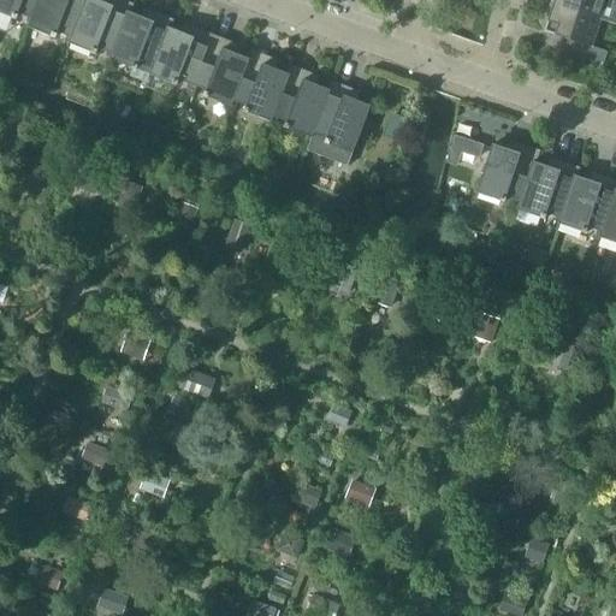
[(25,23),(29,24),(31,19),(39,0),(0,0),(0,12),(12,18),(16,19),(18,16),(17,16),(18,13),(28,17),(25,23)]
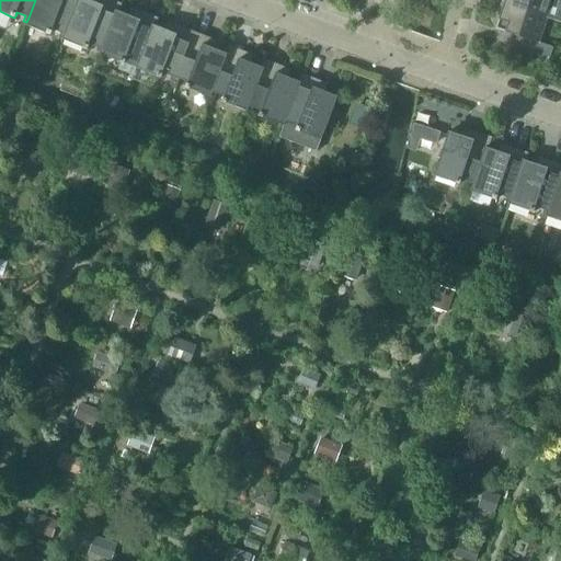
[(59,37),(63,39),(64,34),(65,35),(78,0),(35,0),(29,18),(26,22),(25,25),(46,33),(46,34),(50,35),(52,32),(52,31),(52,30),(60,33),(59,37)]
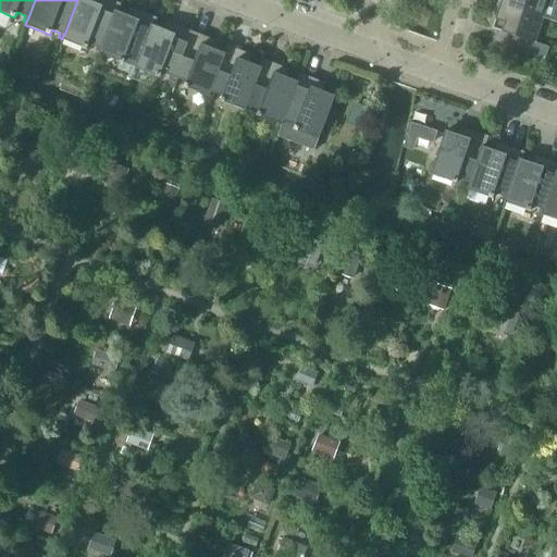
[(95,51),(98,52),(100,48),(101,49),(115,11),(116,11),(119,5),(104,0),(77,0),(64,35),(63,34),(62,39),(83,47),(83,48),(86,49),(88,46),(87,46),(88,44),(97,47),(95,51)]
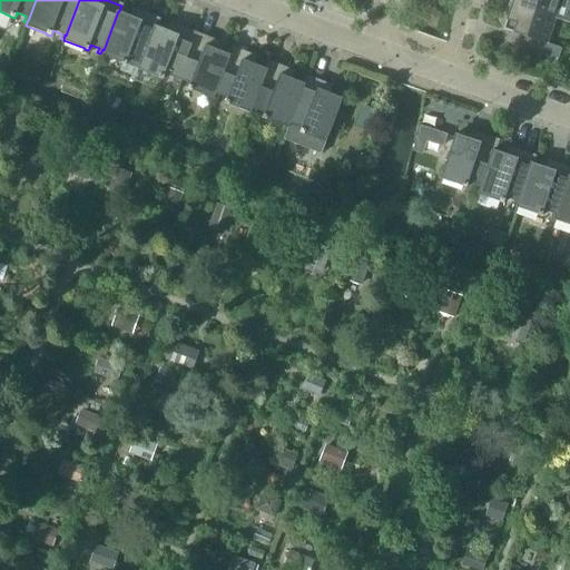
[(569,0),(510,0),(509,3),(556,19),(560,3),(569,5),(569,0)]
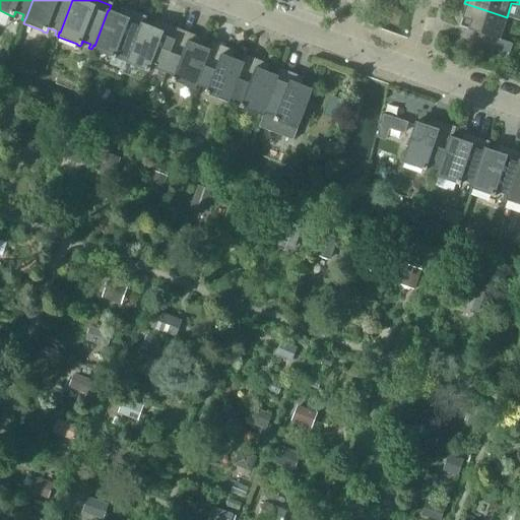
[(507,17),(464,3),(461,15),(463,15),(462,18),(459,26),(468,29),(483,36),(479,47),(508,57),(513,45),(499,40),(507,17)]
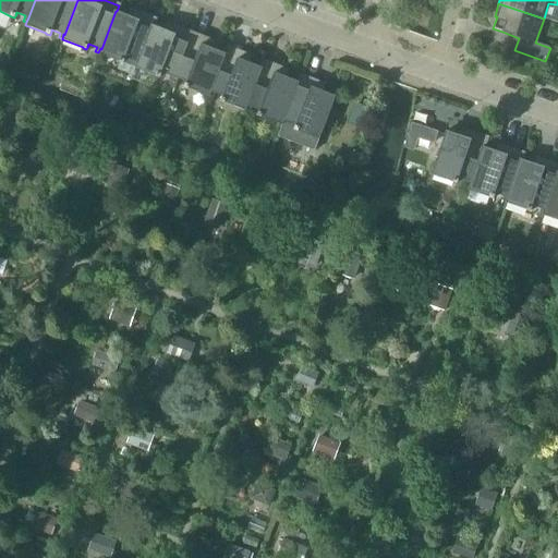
[(99,53),(119,61),(117,70),(132,75),(135,68),(136,62),(137,63),(153,25),(155,20),(135,12),(133,17),(117,11),(116,11),(101,49),(100,48),(98,52),(98,53),(99,53)]
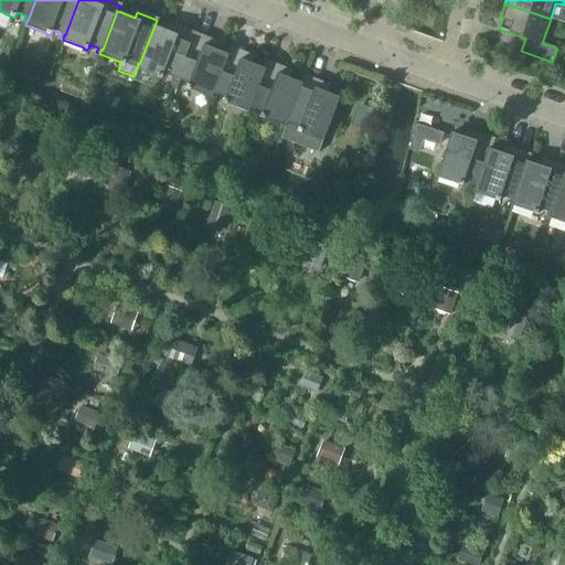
[(443,41),(395,24),(394,25),(394,27),(441,43),(441,42),(443,41)]
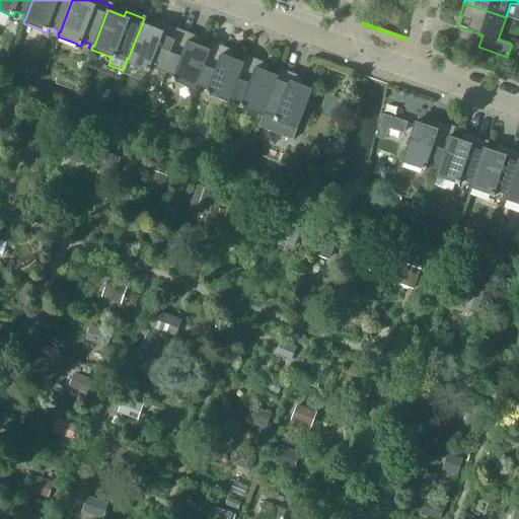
[(157,74),(160,76),(177,30),(160,24),(158,29),(142,23),(128,59),(127,58),(126,63),(145,70),(145,71),(149,72),(150,69),(150,67),(158,70),(157,74)]
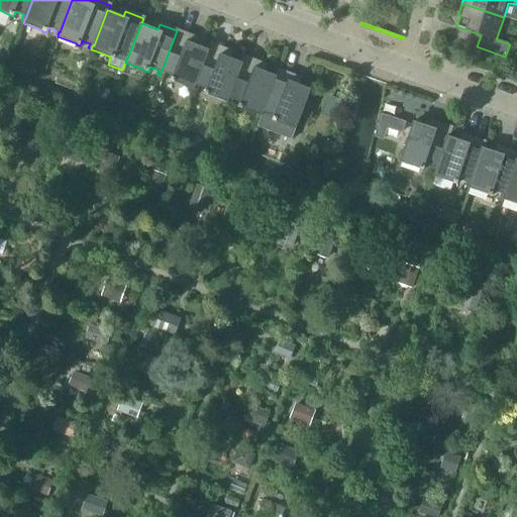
[(194,90),(194,89),(196,85),(195,85),(209,49),(208,49),(192,43),(195,37),(177,30),(160,76),(164,77),(165,73),(173,76),(173,78),(172,77),(171,81),(193,89),(194,90)]
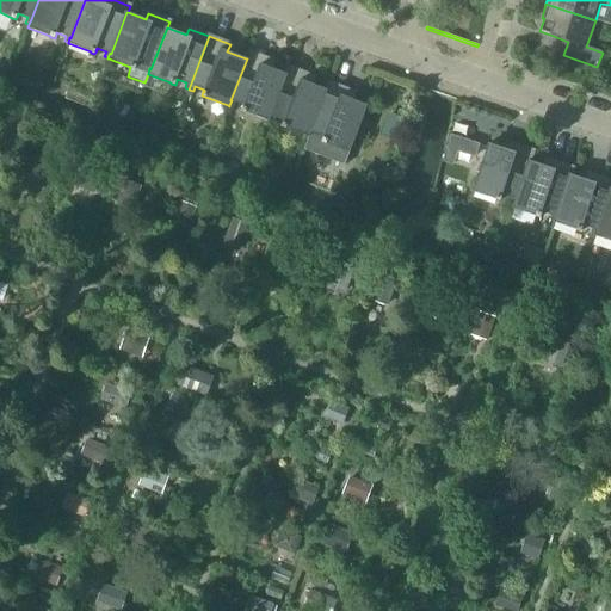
[(270,122),(270,121),(271,116),(287,74),(267,67),(270,60),(248,51),(246,59),(247,59),(230,100),(232,100),(229,105),(233,106),(235,102),(245,105),(244,107),(244,106),(241,111),(246,112),(269,121),(270,122)]
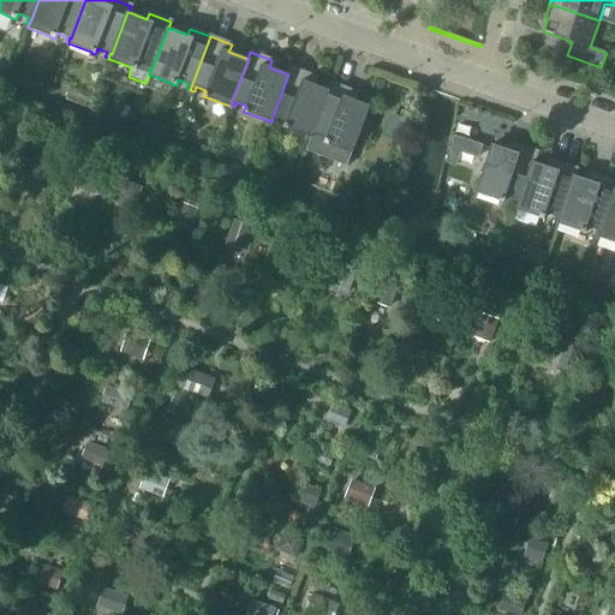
[(310,137),(311,137),(314,132),(312,132),(329,90),(328,90),(310,83),(312,76),(291,67),(288,75),(273,117),(272,121),(275,123),(276,118),(286,121),(286,124),(285,123),(284,127),(288,129),(310,137)]
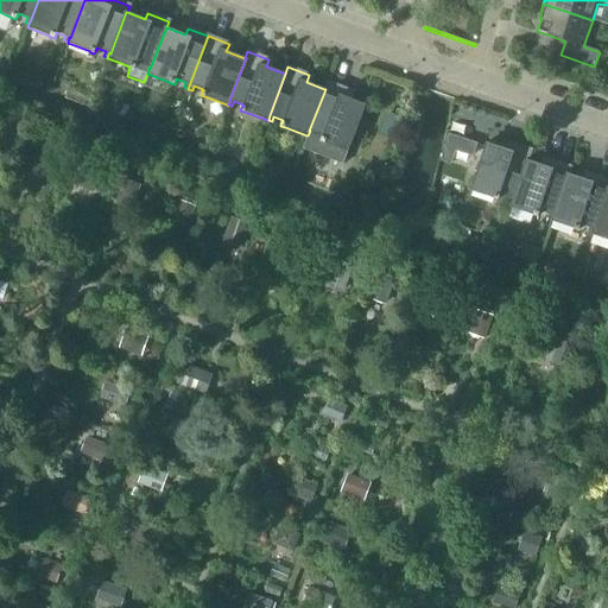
[(310,131),(308,135),(303,149),(343,164),(366,105),(346,97),(348,90),(327,82),(324,89),(325,89),(309,131),(310,131)]
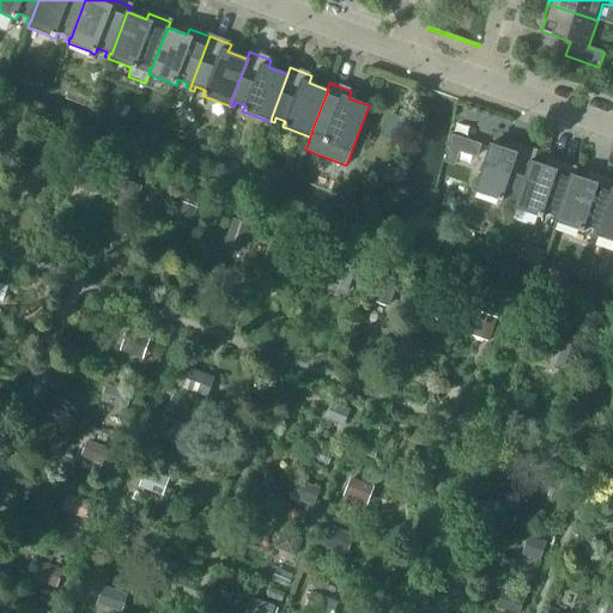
[(466,102),(414,84),(413,85),(413,86),(465,105),(465,104),(466,102)]
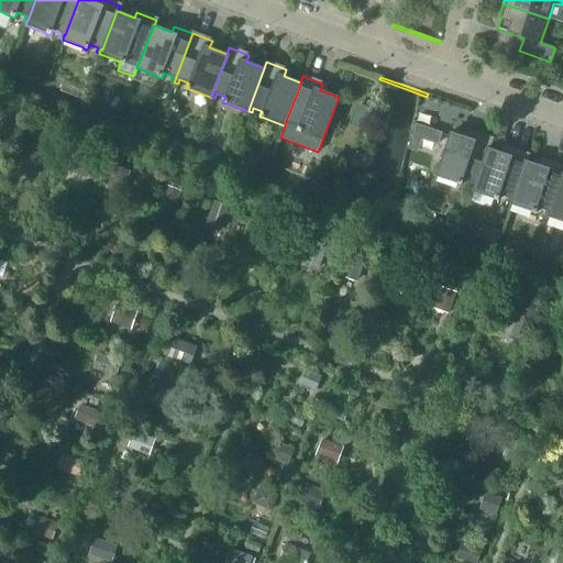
[(349,124),(366,131),(374,110),(356,103),(349,124)]
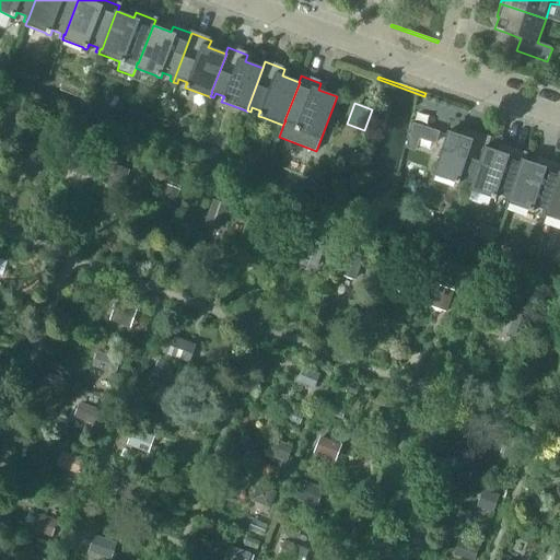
[(467,186),(470,187),(473,183),(485,148),(486,148),(489,138),(468,131),(466,138),(447,131),(433,175),(455,183),(458,184),(459,181),(461,178),(469,182),(467,186)]
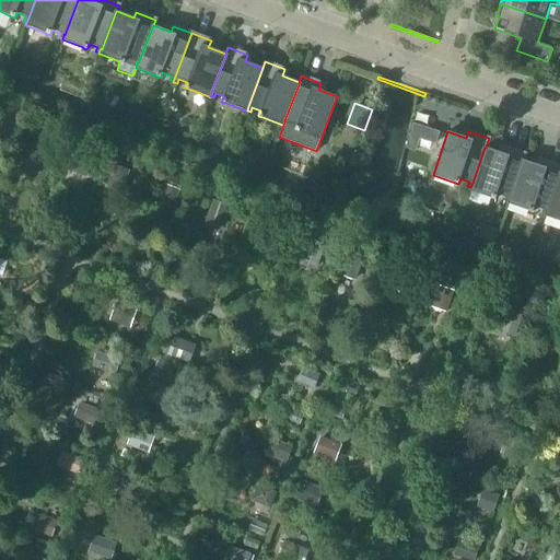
[(23,153),(36,158),(41,144),(27,140),(23,153)]
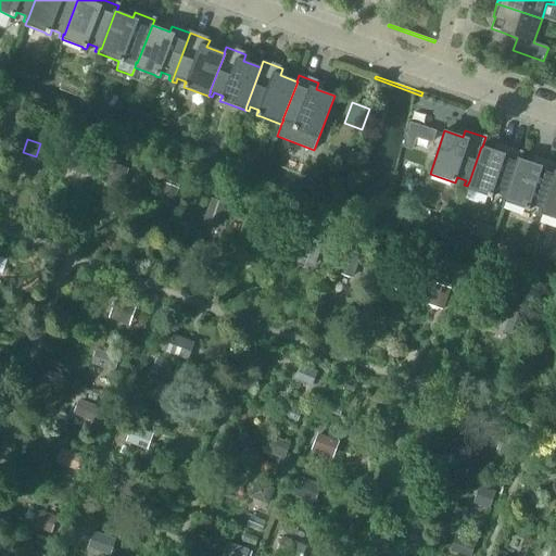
[(500,200),(503,201),(505,197),(518,159),(519,159),(521,153),(501,146),(500,152),(482,147),(481,147),(469,181),(467,186),(466,189),(488,197),(491,199),(493,194),(492,194),(493,192),(502,196),(500,200)]
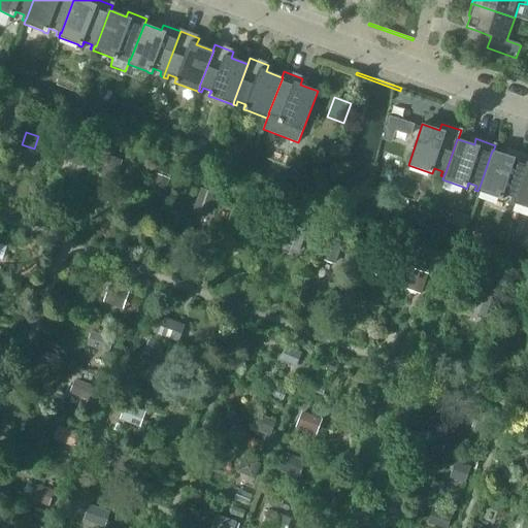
[(71,149),(66,164),(78,168),(85,153),(71,149)]
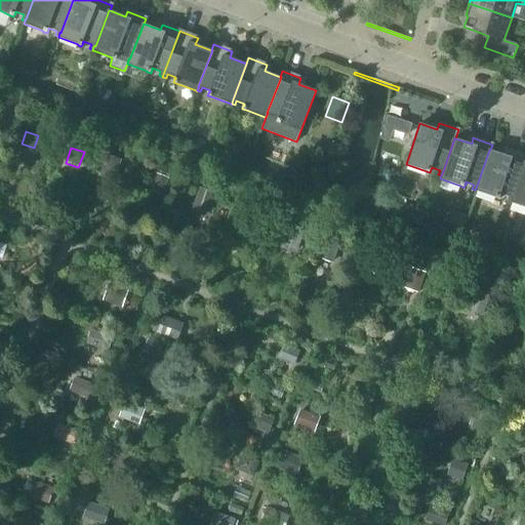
[(508,201),(511,202),(512,197),(513,198),(524,161),(524,155),(509,150),(507,155),(490,150),(489,150),(477,186),(475,190),(475,191),(495,197),(495,198),(499,199),(500,195),(499,195),(500,194),(509,196),(508,201)]
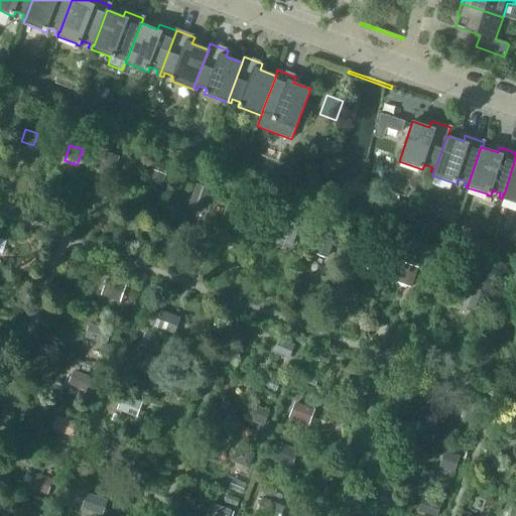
[(99,172),(112,176),(118,158),(106,153),(99,172)]
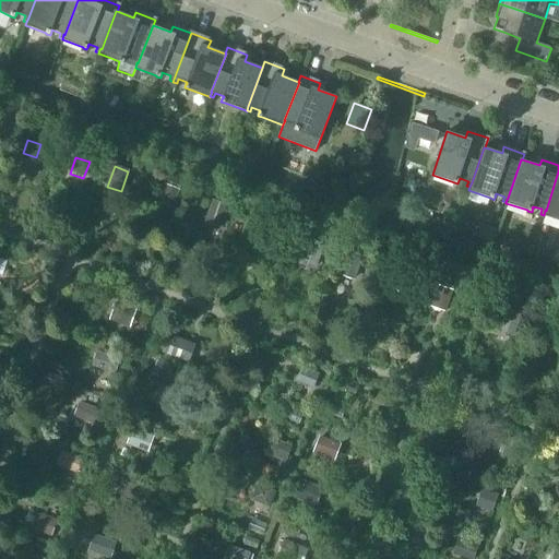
[(558,171),(546,211),(545,210),(544,215),(543,215),(558,219),(558,171)]
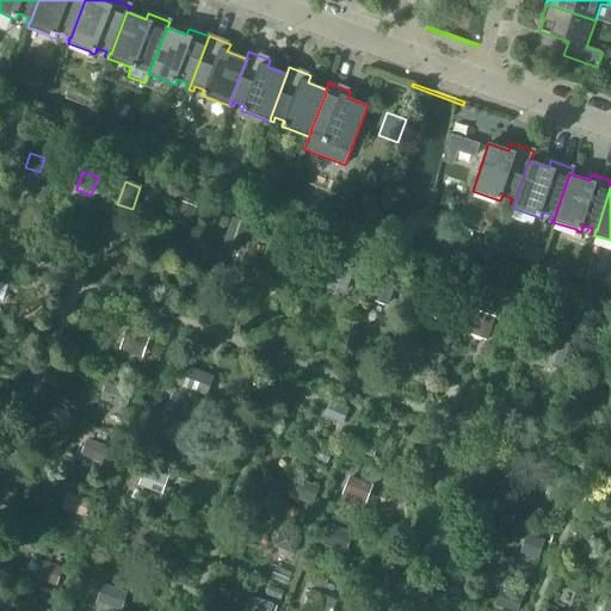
[(197,204),(191,202),(190,207),(186,205),(187,201),(183,198),(174,221),(189,227),(197,204)]
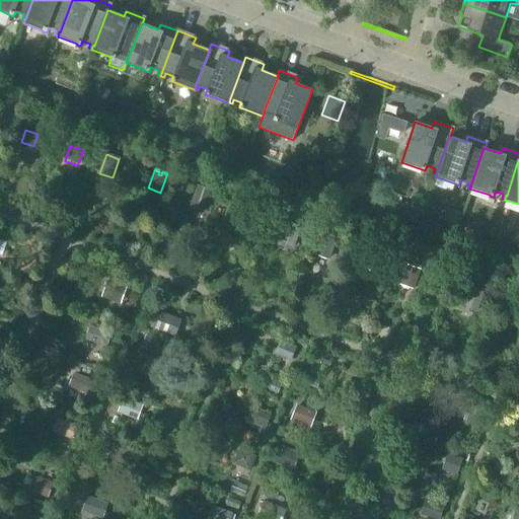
[(210,192),(198,188),(191,206),(204,210),(210,192)]
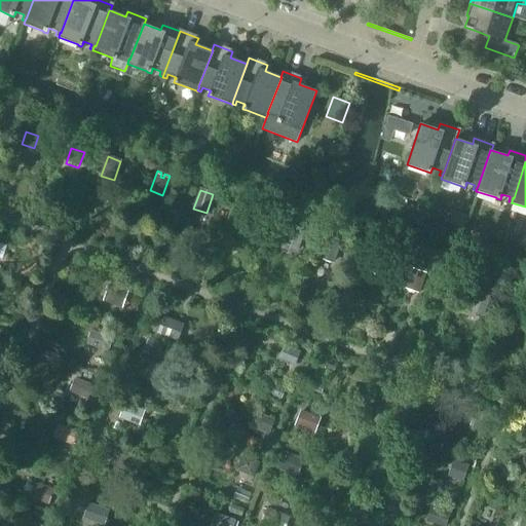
[(218,199),(227,203),(229,198),(220,194),(218,199)]
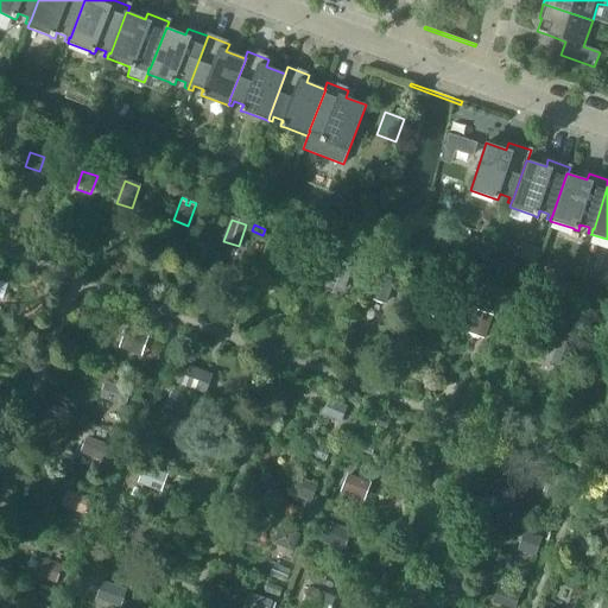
[(290,241),(308,247),(310,240),(286,232),(276,260),(283,263),(290,241)]
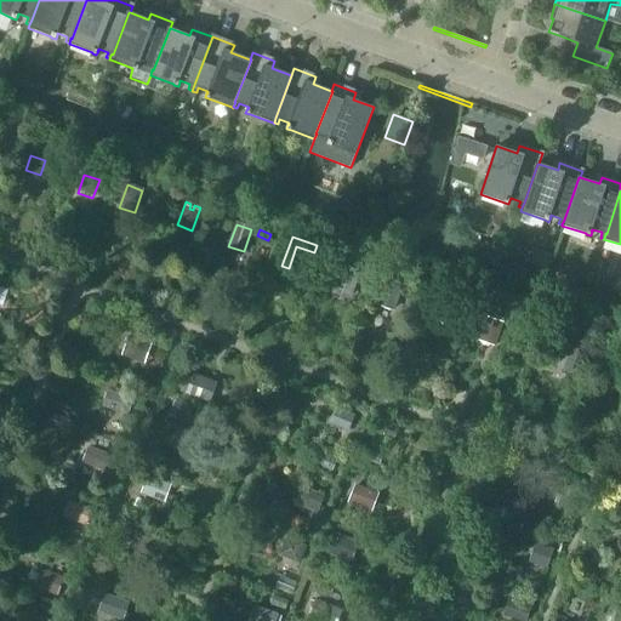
[(288,274),(302,279),(309,257),(301,254),(302,250),(297,249),(296,252),(295,252),(288,274)]
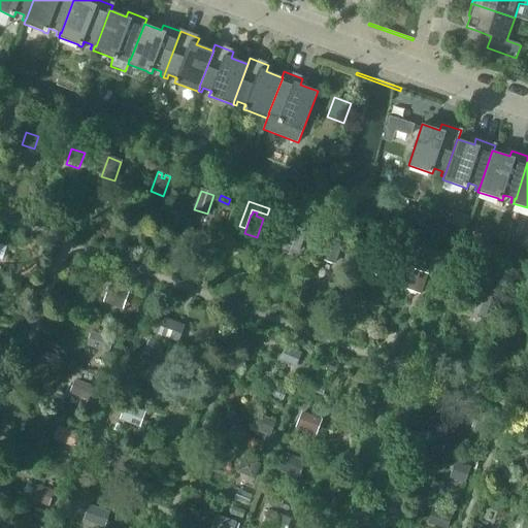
[(285,245),(297,251),(304,232),(292,228),(285,245)]
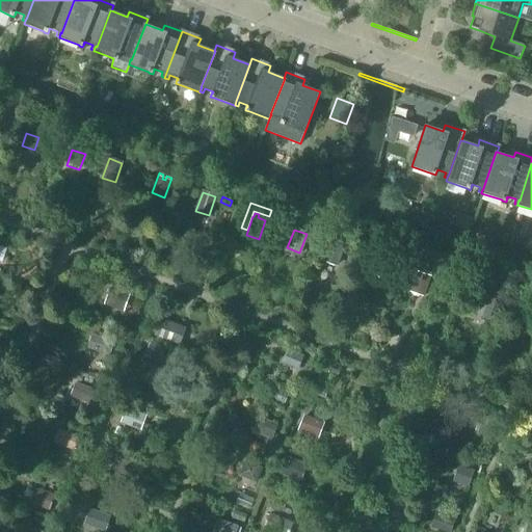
[(324,261),(337,265),(344,246),(336,243),(337,241),(333,239),(331,242),(324,261)]
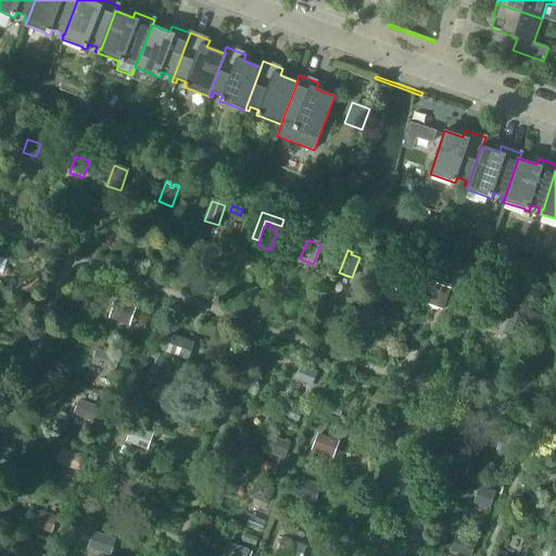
[(383,285),(397,289),(404,269),(399,267),(397,270),(389,268),(383,285)]
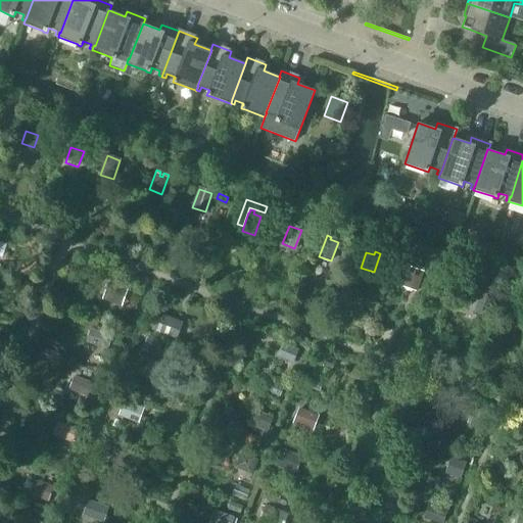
[(420,268),(419,271),(411,268),(403,287),(417,291),(424,269),(420,268)]
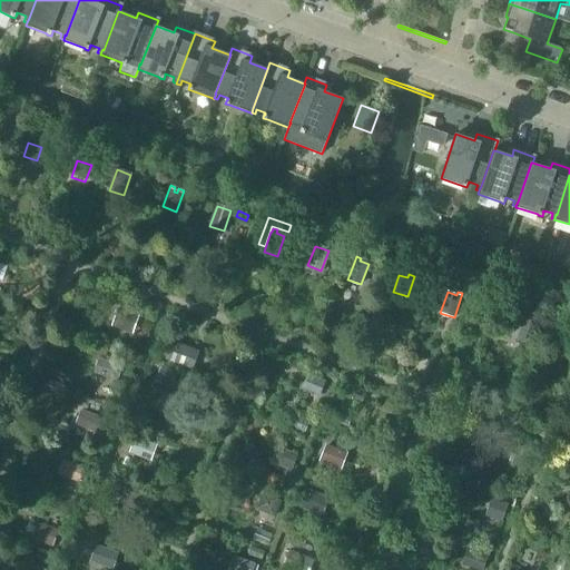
[(133,331),(135,332),(136,330),(134,328),(137,317),(119,312),(115,325),(133,331)]
